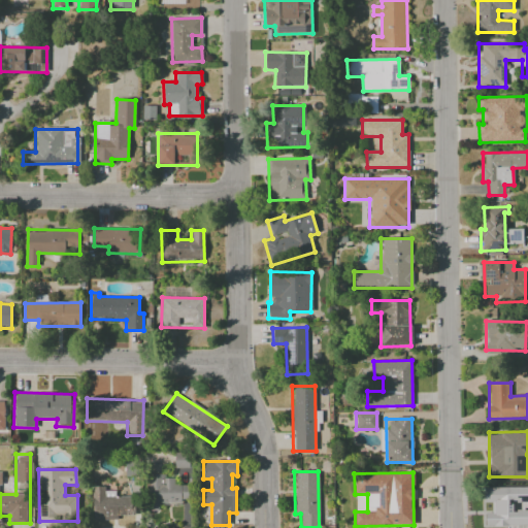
[(160,503),(186,504),(186,485),(174,485),(174,479),(165,477),(165,474),(147,474),(146,510),(159,510),(160,503)]
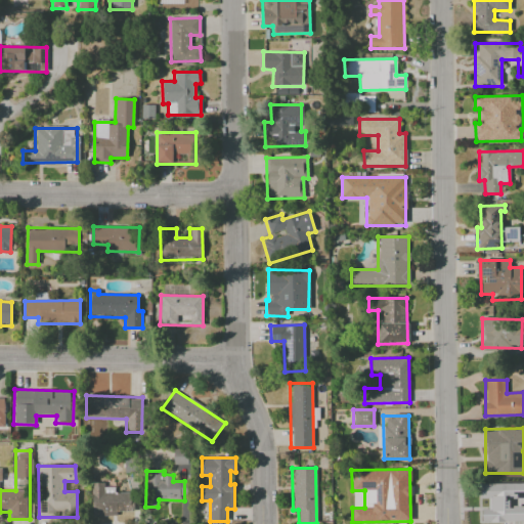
[(92,516),(117,516),(117,512),(132,512),(131,492),(103,492),(103,483),(91,483),(92,516)]
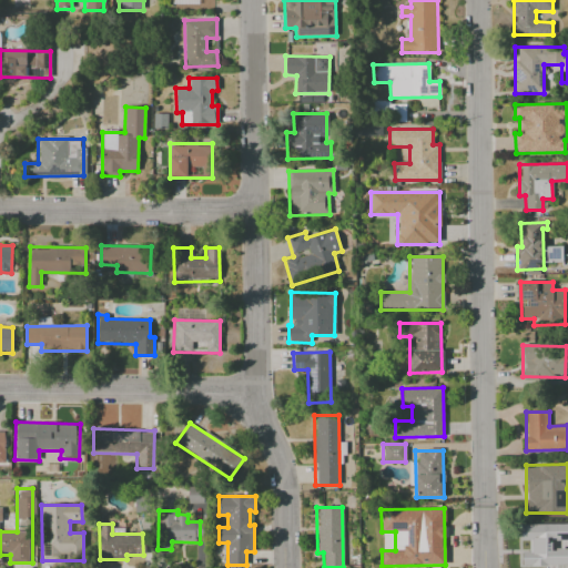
[(523,567),(567,565),(567,548),(559,549),(559,540),(567,539),(567,524),(519,525),(520,541),(528,541),(529,553),(521,553),(523,567)]
